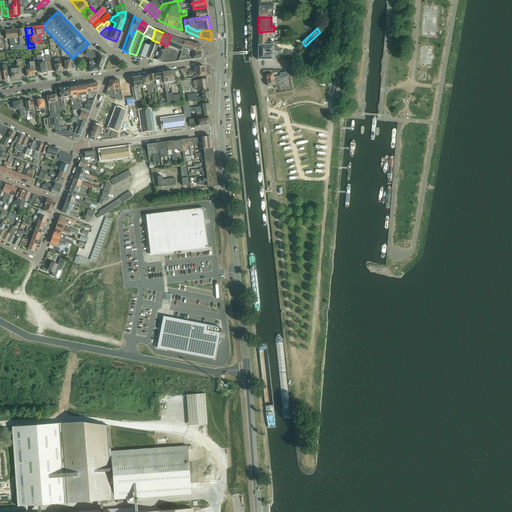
[(165,51),(160,62),(164,63),(175,62),(176,57),(172,55),(174,49),(176,38),(171,36),(167,46),(165,51)]
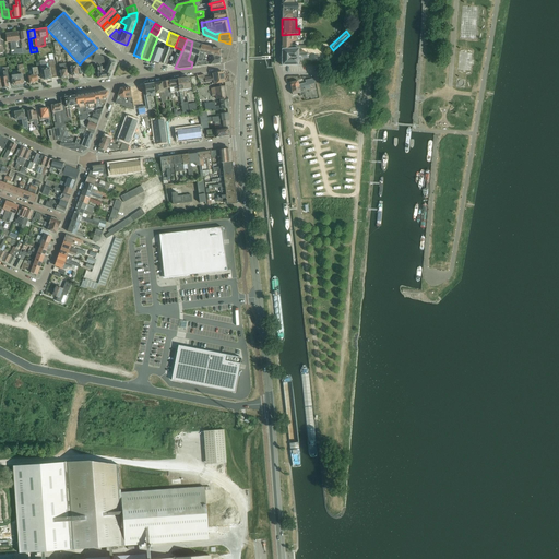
[(201,45),(192,42),(190,54),(188,60),(192,62),(191,68),(195,67),(200,52),(201,45)]
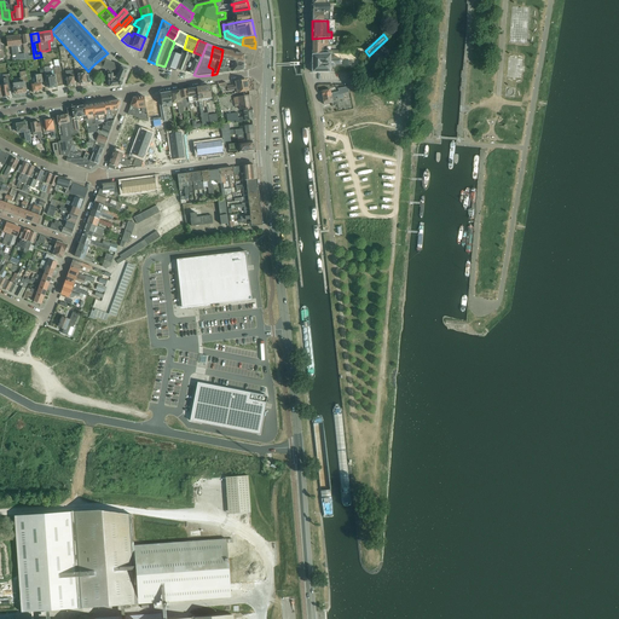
[(246,55),(223,50),(221,58),(217,74),(244,71),(246,55)]
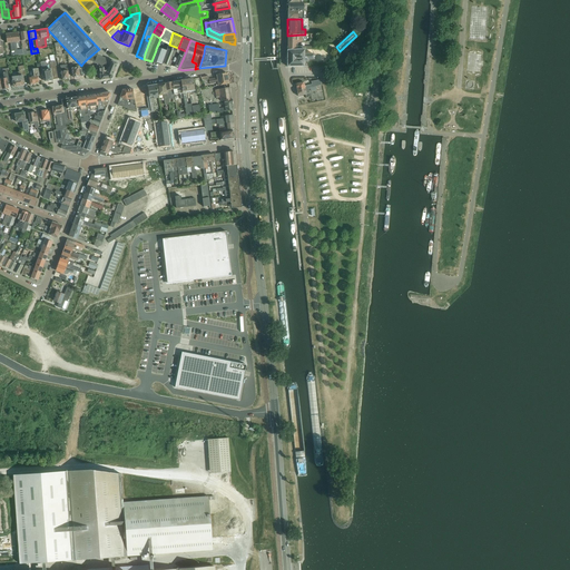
[(163,64),(170,67),(175,56),(177,51),(168,48),(166,52),(163,64)]
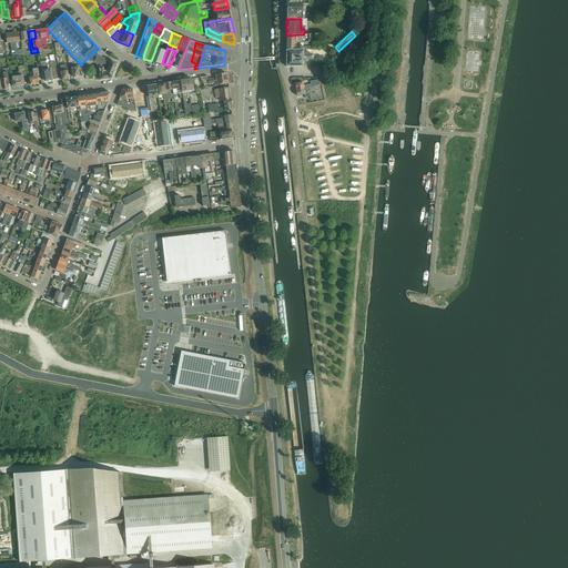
[(151,61),(162,64),(162,63),(165,52),(155,49),(155,50),(151,61)]
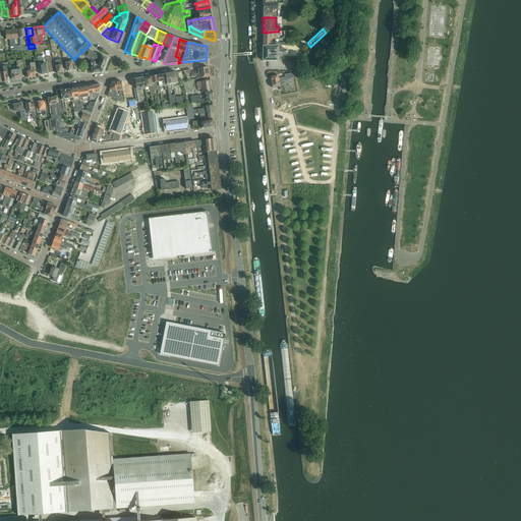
[(278,46),(263,46),(263,61),(278,61),(278,57),(282,57),(282,55),(287,55),(287,50),(280,50),(280,51),(278,51),(278,46)]
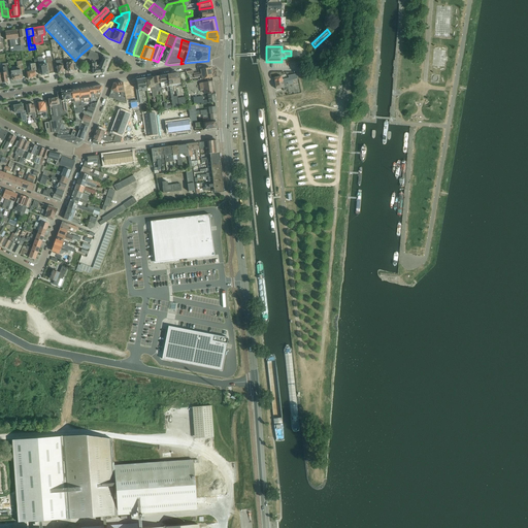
[(87,50),(80,55),(92,60),(94,74),(101,73),(103,73),(104,70),(108,59),(87,50)]
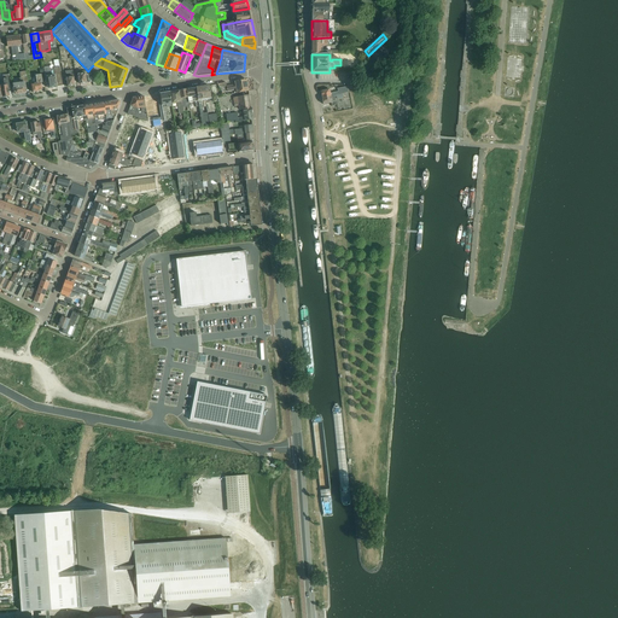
[(190,60),(186,71),(193,75),(199,62),(191,58),(190,60)]
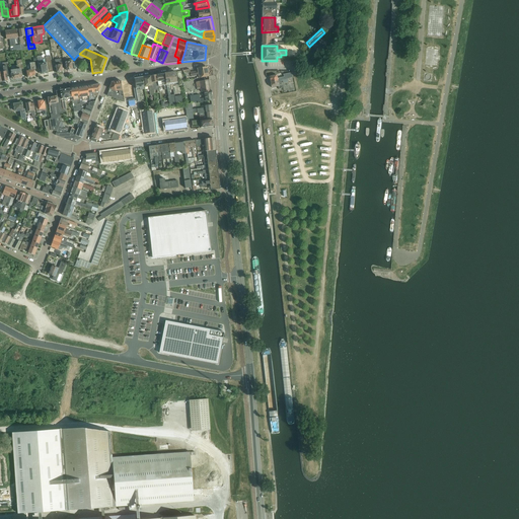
[(45,50),(46,56),(46,57),(45,57),(46,58),(42,59),(42,56),(36,56),(38,63),(39,63),(41,74),(44,73),(45,75),(47,74),(48,73),(48,72),(53,71),(49,50),(45,50)]
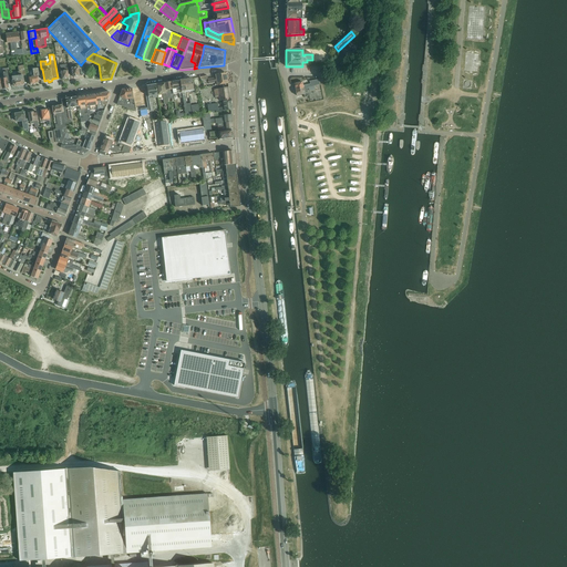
[(80,64),(71,65),(73,76),(74,78),(76,76),(75,75),(76,75),(76,74),(79,74),(79,69),(84,69),(83,62),(81,65),(80,64)]
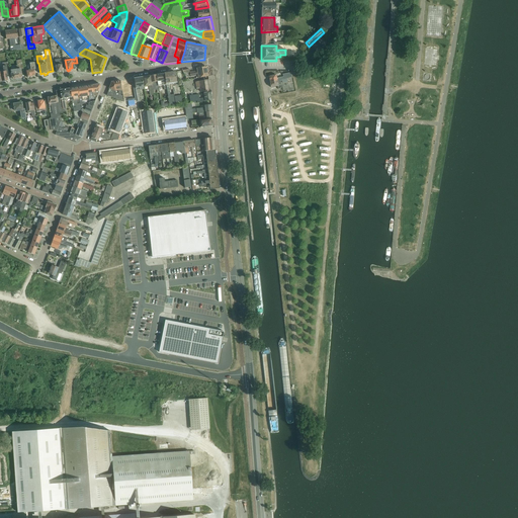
[(16,62),(17,64),(17,69),(11,70),(12,79),(21,77),(20,69),(23,69),(22,61),(16,62)]
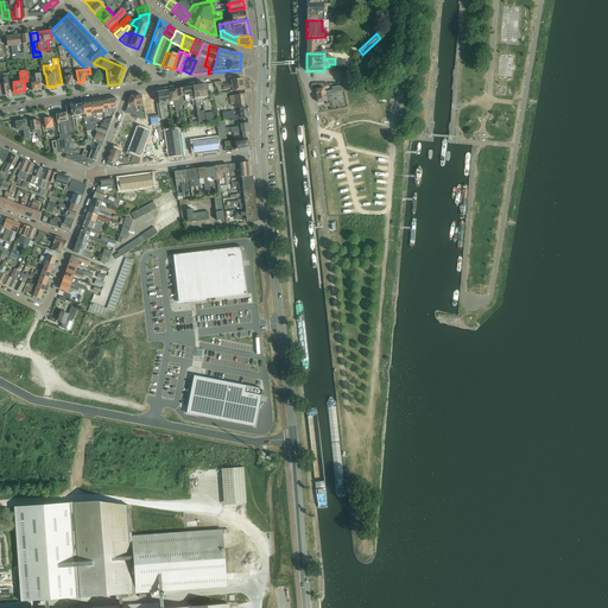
[(0,83),(0,84),(1,95),(8,94),(8,88),(10,88),(8,81),(11,81),(10,74),(2,74),(4,81),(0,81),(0,83)]
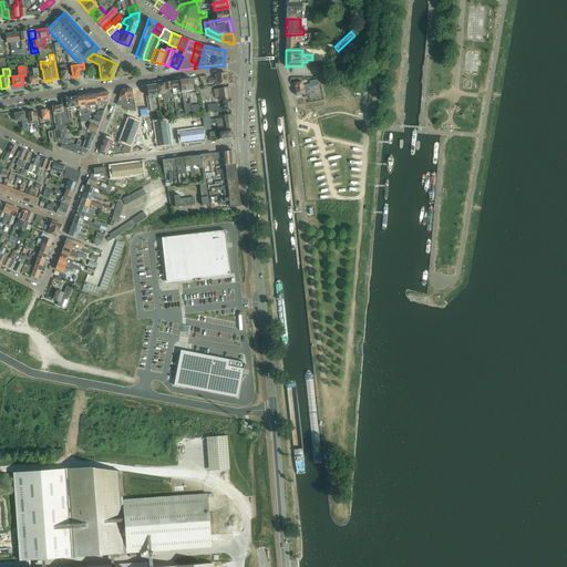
[(39,81),(38,75),(39,75),(38,69),(33,70),(33,75),(28,76),(29,84),(30,84),(31,85),(32,84),(33,83),(35,83),(35,82),(39,81)]
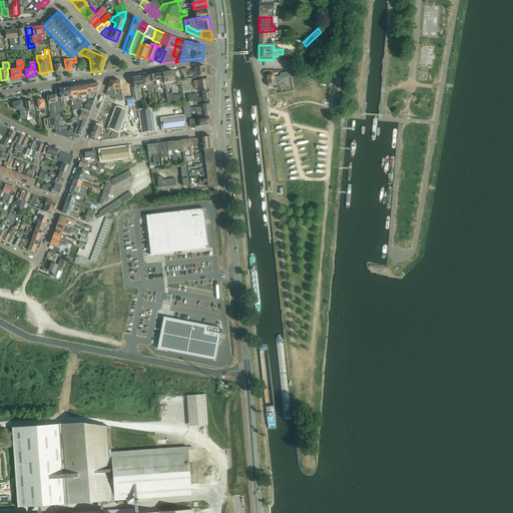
[(196,75),(196,77),(206,76),(206,75),(205,68),(204,66),(193,68),(193,71),(188,72),(188,69),(181,70),(183,76),(188,75),(189,76),(196,75)]
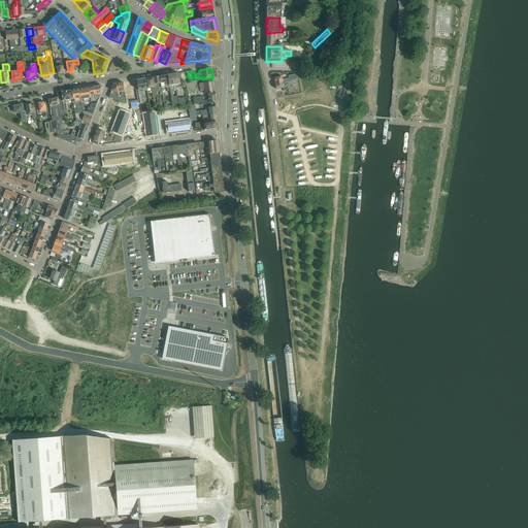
[(170,92),(171,96),(173,108),(179,107),(178,102),(177,98),(175,85),(180,84),(178,73),(168,75),(170,91),(170,92)]
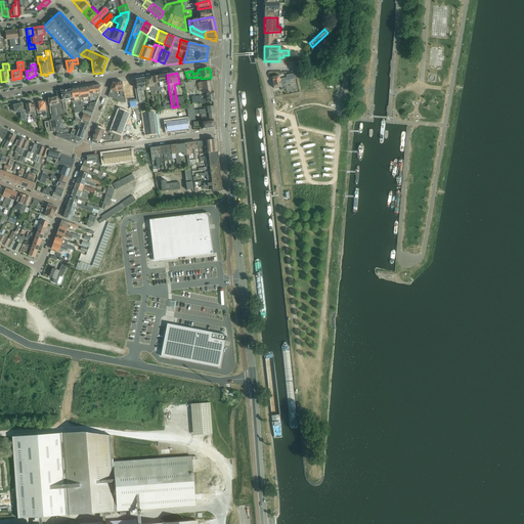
[(273,83),(285,81),(295,79),(294,74),(286,76),(287,78),(280,79),(279,76),(272,78),(273,83)]
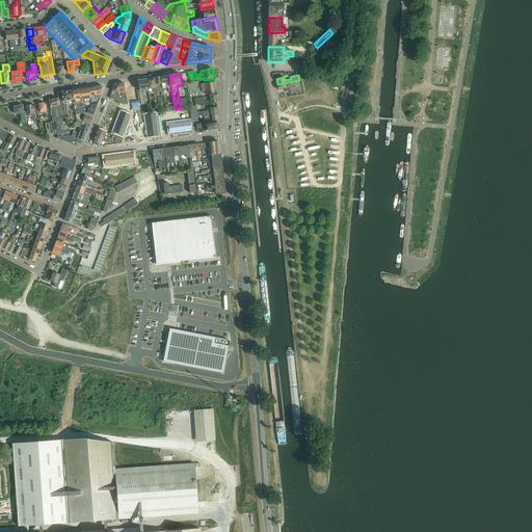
[(161,77),(163,88),(168,87),(169,92),(171,91),(169,76),(161,77)]
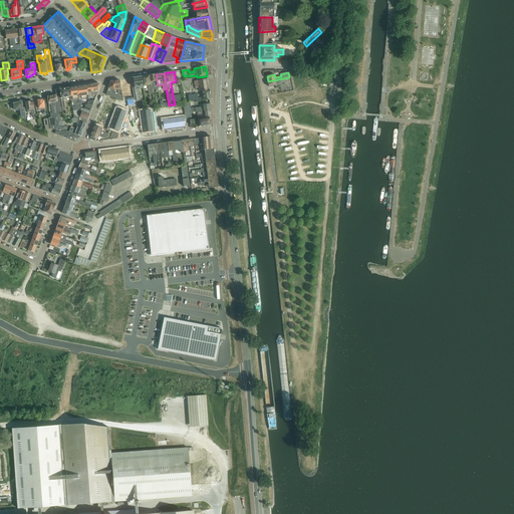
[(150,75),(153,92),(154,92),(154,89),(156,89),(157,92),(159,92),(158,85),(156,74),(150,75)]
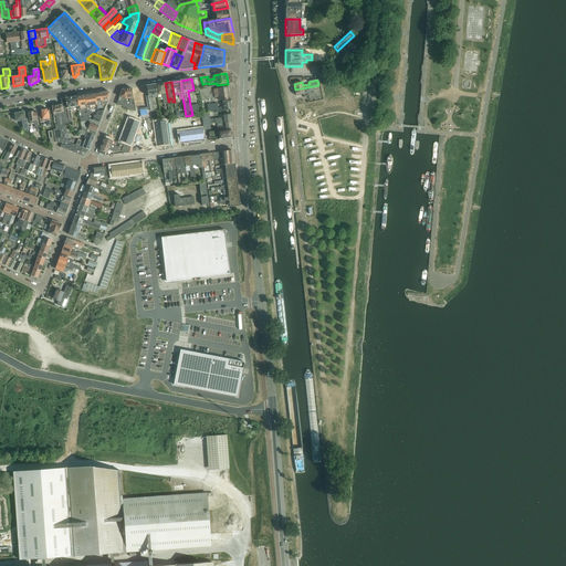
[(156,84),(158,95),(163,94),(165,105),(168,104),(168,102),(165,83),(156,84)]
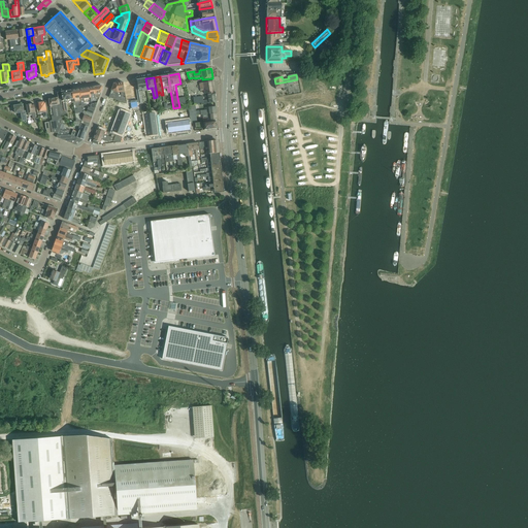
[(137,80),(141,104),(143,104),(142,98),(143,98),(142,90),(147,89),(145,78),(137,80)]
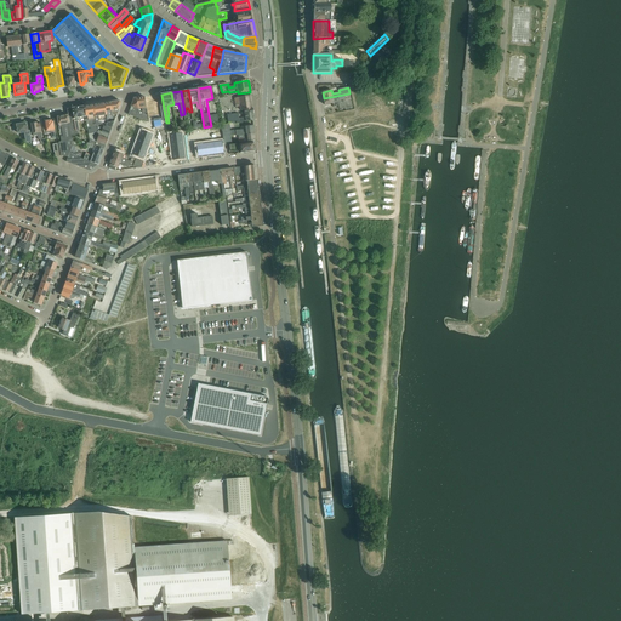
[(241,110),(244,110),(252,108),(251,96),(234,98),(235,108),(240,107),(241,110)]
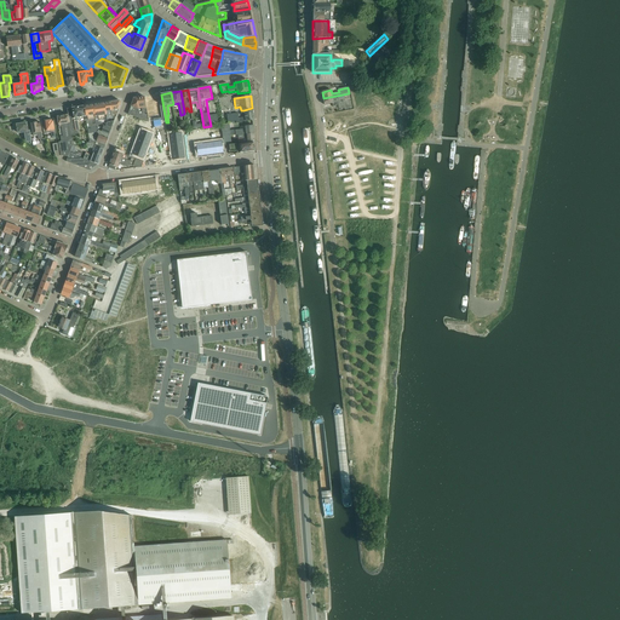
[(323,98),(322,98),(325,105),(332,103),(333,107),(338,104),(338,101),(337,102),(336,98),(338,97),(337,96),(323,98)]
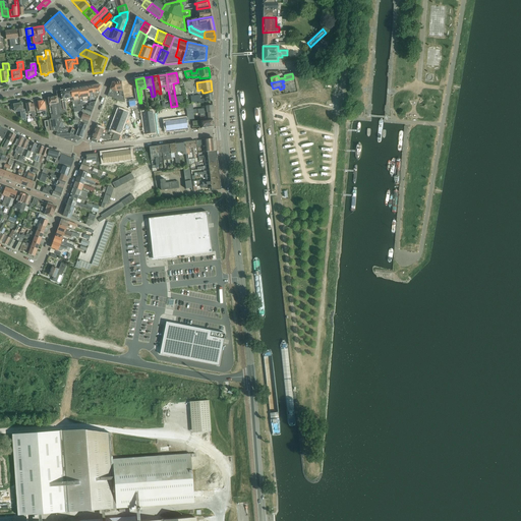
[(113,82),(108,96),(125,103),(121,81),(113,82)]
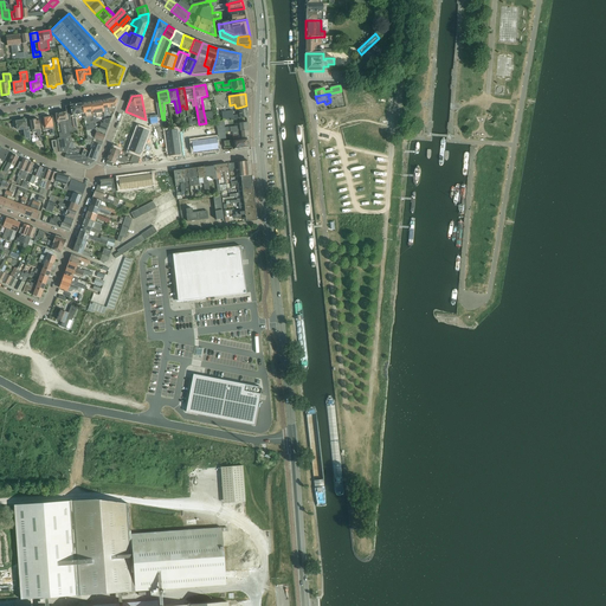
[(117,98),(109,100),(110,108),(109,108),(109,113),(114,113),(118,101),(117,98)]
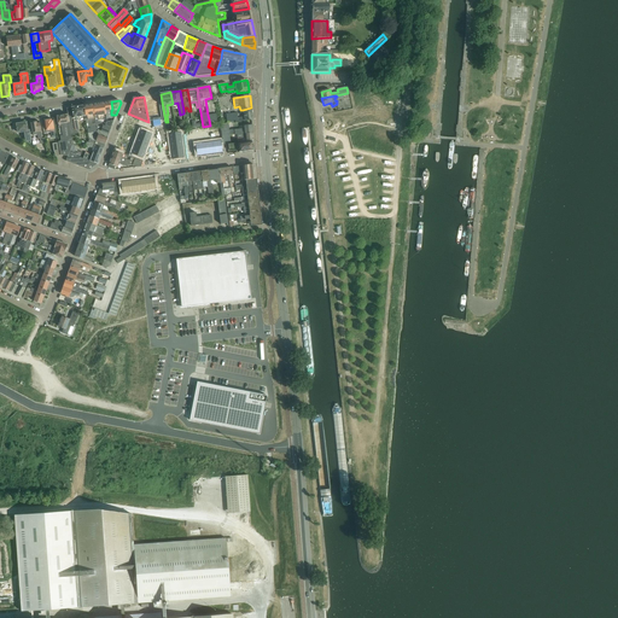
[(111,101),(104,103),(108,122),(114,121),(116,117),(111,118),(110,118),(110,115),(111,115),(111,110),(112,110),(111,101)]
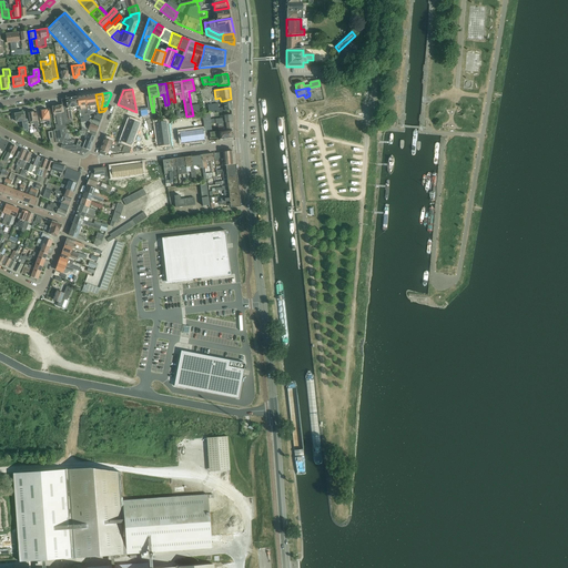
[(95,94),(78,98),(82,121),(88,120),(89,112),(98,111),(95,94)]
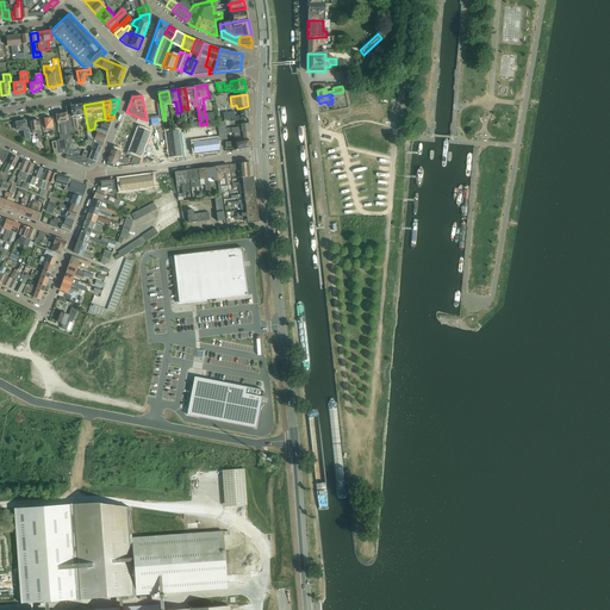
[(83,105),(72,106),(74,129),(76,128),(76,130),(79,130),(76,118),(78,118),(78,116),(85,114),(83,105)]
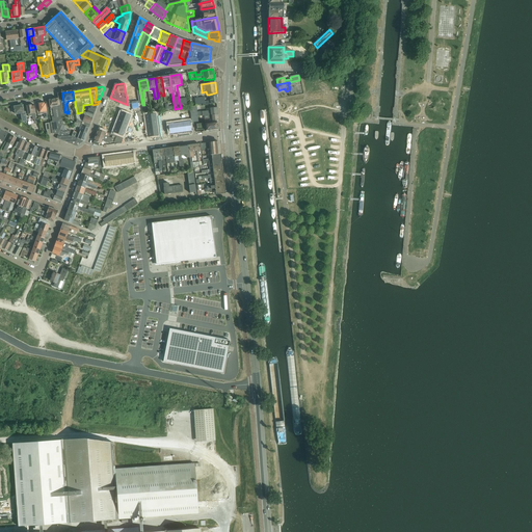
[(58,94),(58,99),(61,115),(68,115),(67,113),(67,111),(64,112),(62,92),(58,94)]
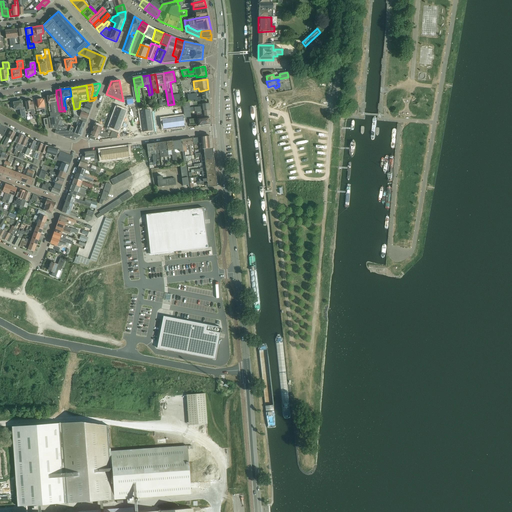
[(208,89),(201,91),(203,98),(201,98),(197,98),(197,94),(187,95),(188,102),(189,102),(198,101),(203,100),(210,99),(208,89)]
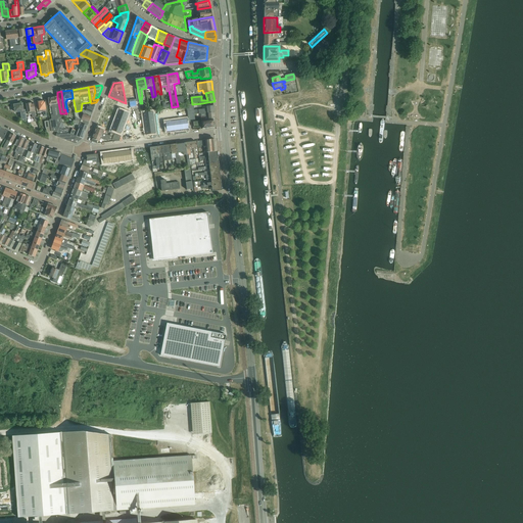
[(183,96),(176,97),(177,101),(178,106),(185,105),(183,96)]
